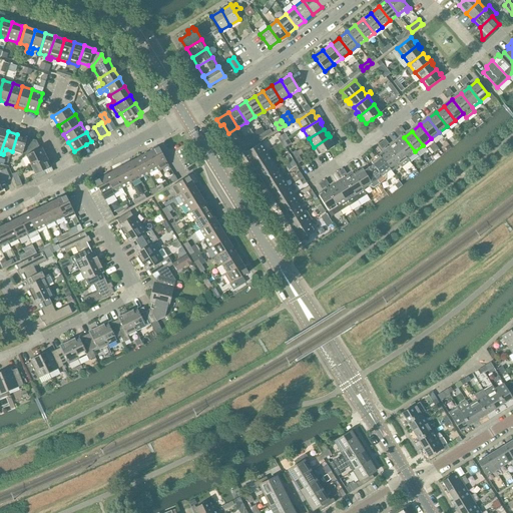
[(25,153),(30,148),(36,141),(27,138),(27,137),(17,134),(12,151),(22,154),(23,153),(25,153)]
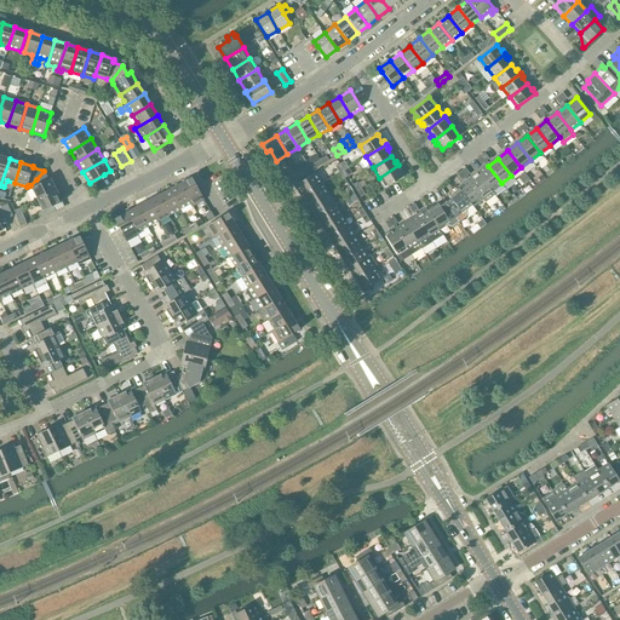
[(386,188),(405,177),(400,170),(401,170),(399,165),(379,178),(386,188)]
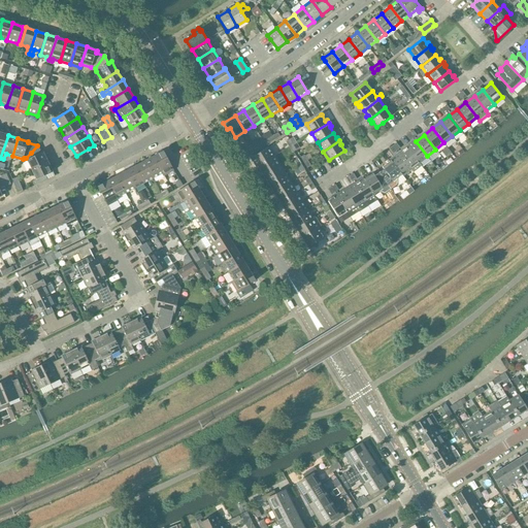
[(419,162),(427,156),(416,141),(407,147),(419,162)]
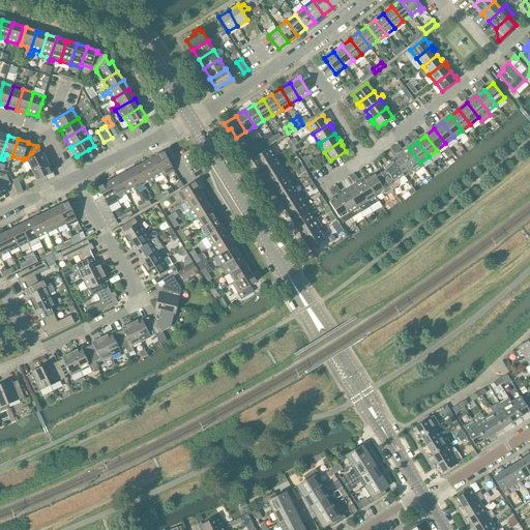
[(26,158),(32,171),(48,163),(43,153),(41,153),(37,146),(31,153),(26,158)]
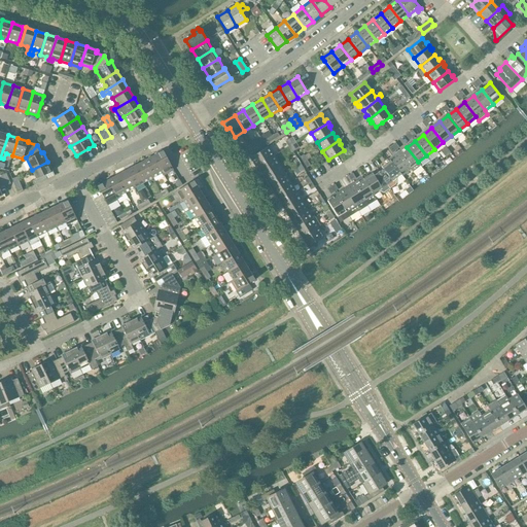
[(257,167),(273,156),(268,147),(251,157),(257,167)]
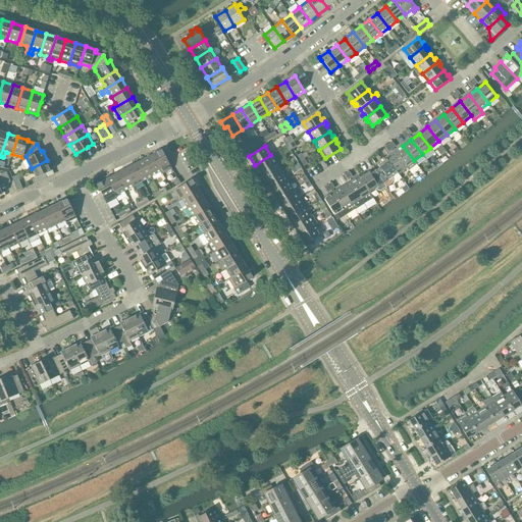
[(403,146),(395,152),(406,166),(406,167),(409,170),(417,164),(414,160),(403,146)]
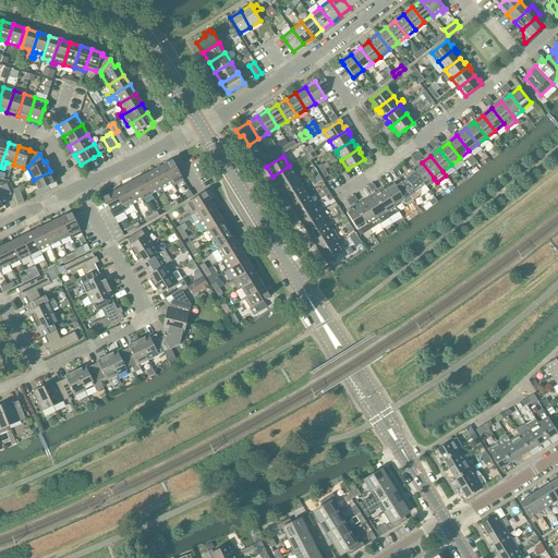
[(172,160),(162,166),(172,183),(171,183),(173,185),(183,180),(172,160)]
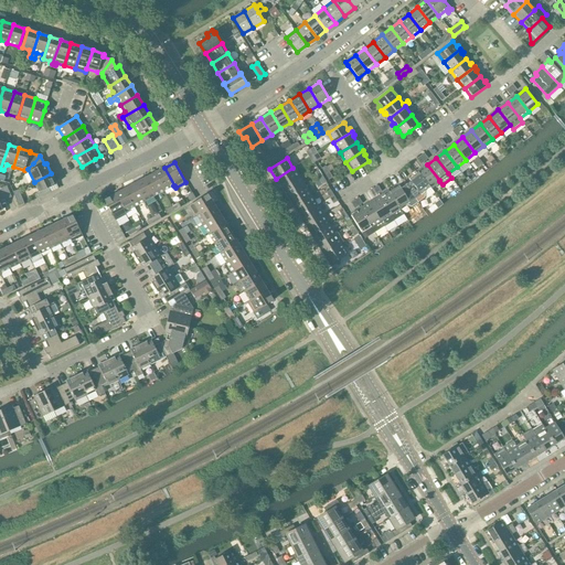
[(427,164),(418,172),(430,188),(439,181),(439,180),(427,164)]
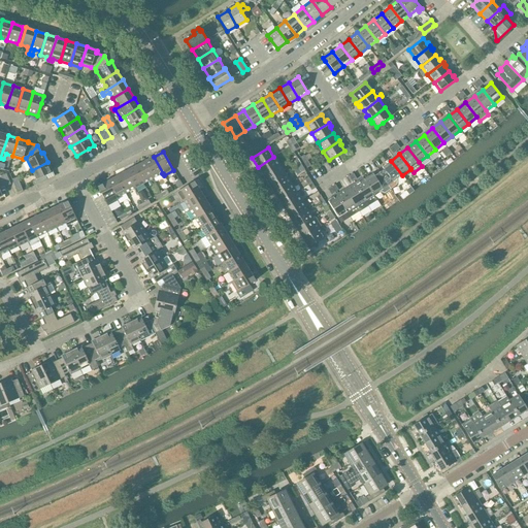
[(154,178),(162,173),(163,173),(154,157),(144,162),(154,178)]
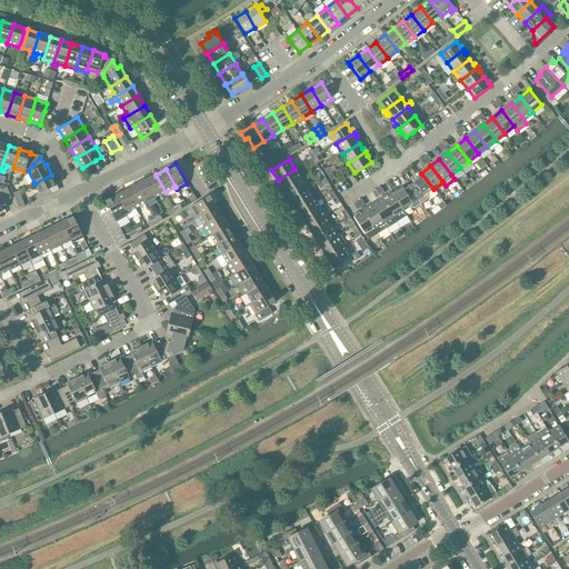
[(295,169),(278,180),(283,189),(300,179),(295,169)]
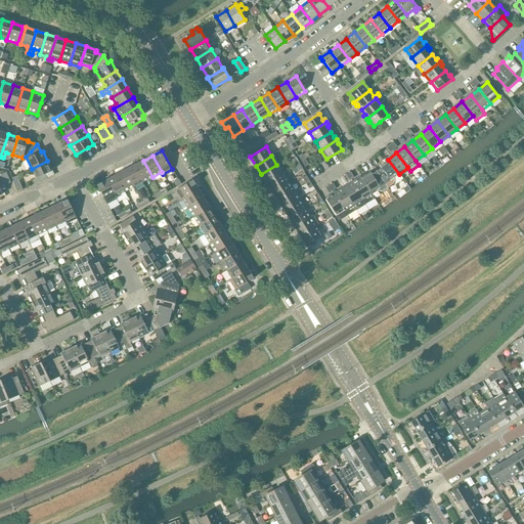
[(381,168),(377,171),(388,188),(394,184),(394,177),(399,174),(388,160),(380,166),(381,168)]
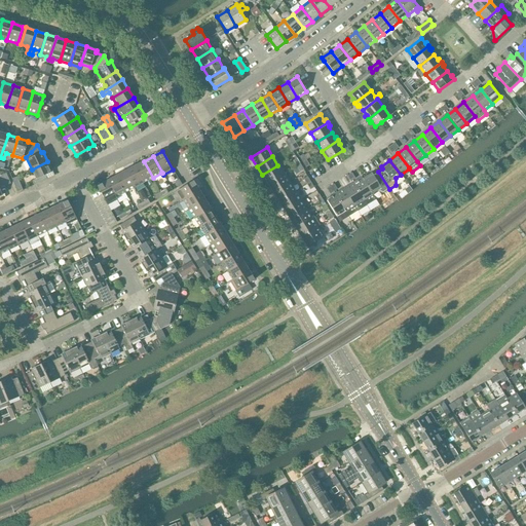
[(47,161),(32,170),(36,180),(33,181),(34,185),(54,176),(47,161)]
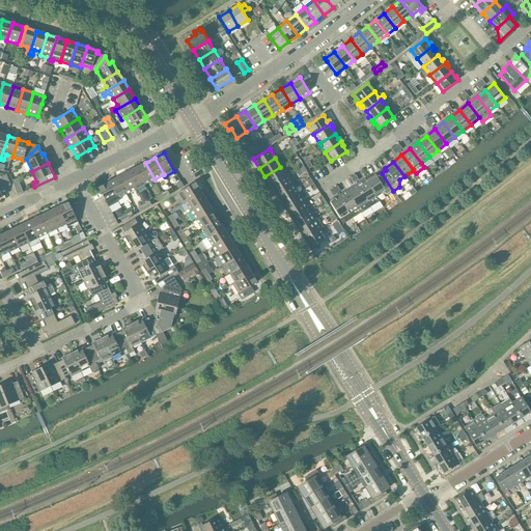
[(145,185),(155,179),(145,163),(136,167),(145,185)]
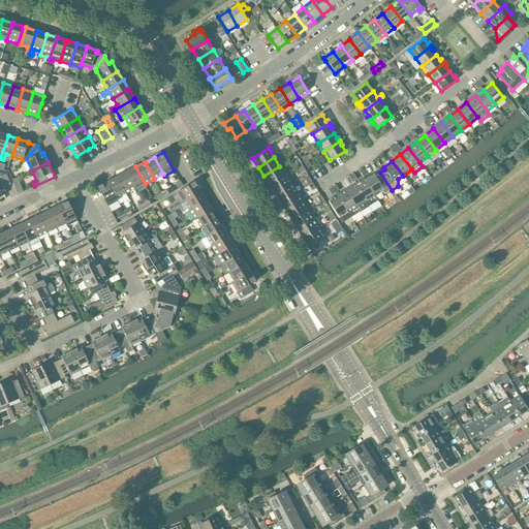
[(135,166),(126,172),(135,189),(145,184),(135,166)]
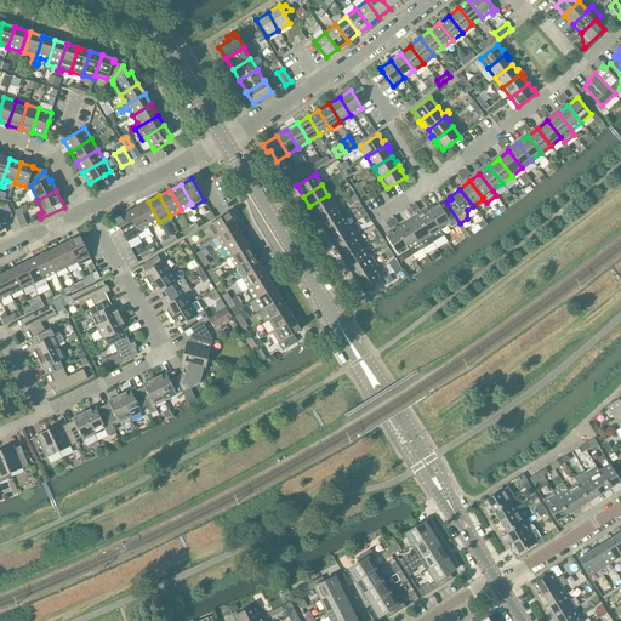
[(335,206),(328,195),(309,206),(317,217),(335,206)]
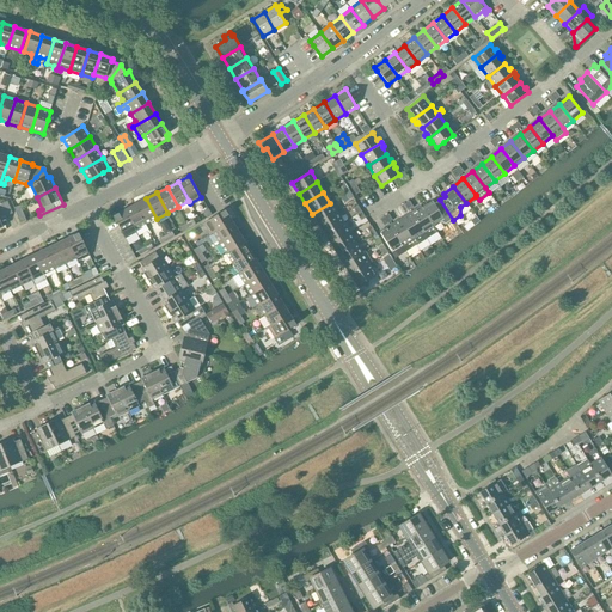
[(146,199),(135,204),(146,224),(157,219),(146,199)]
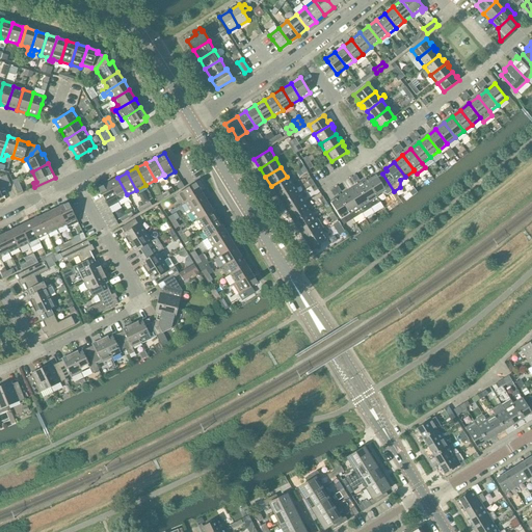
[(376,175),(367,181),(376,196),(381,193),(388,195),(394,191),(382,174),(377,178),(376,175)]
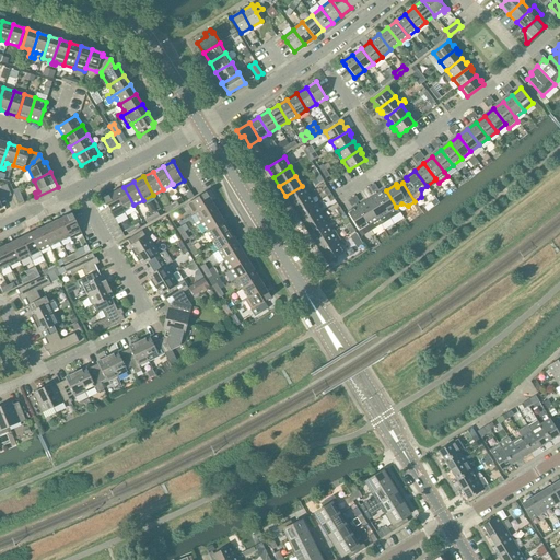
[(0,187),(6,198),(12,196),(7,184),(0,187)]
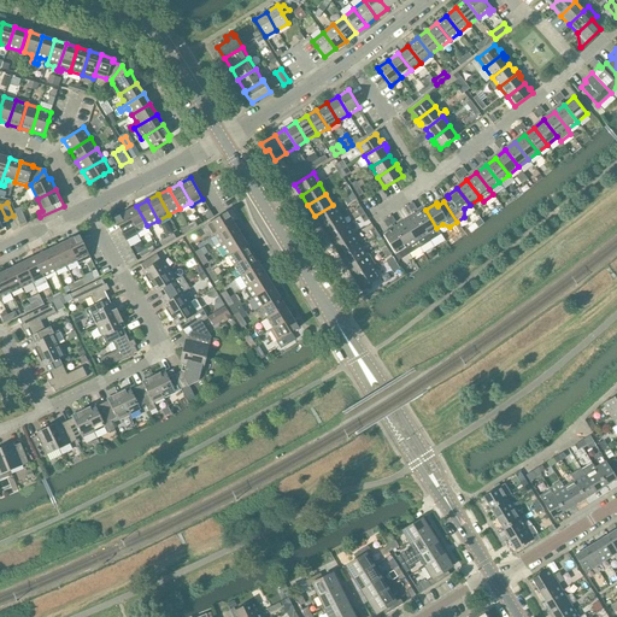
[(339,215),(333,205),(315,216),(321,227),(339,215)]
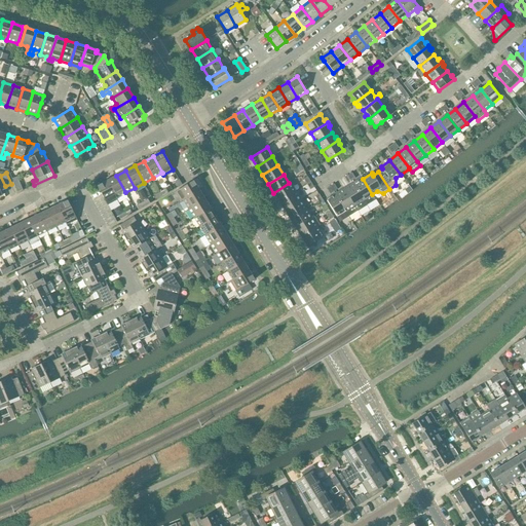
[(116,176),(107,181),(116,197),(125,192),(116,176)]
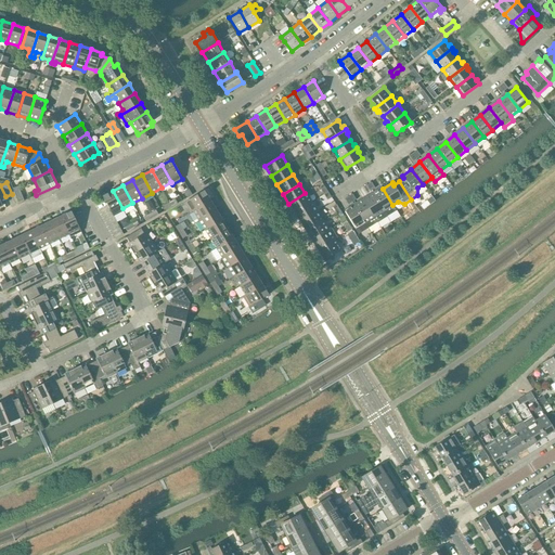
[(18,186),(13,189),(18,203),(24,201),(18,186)]
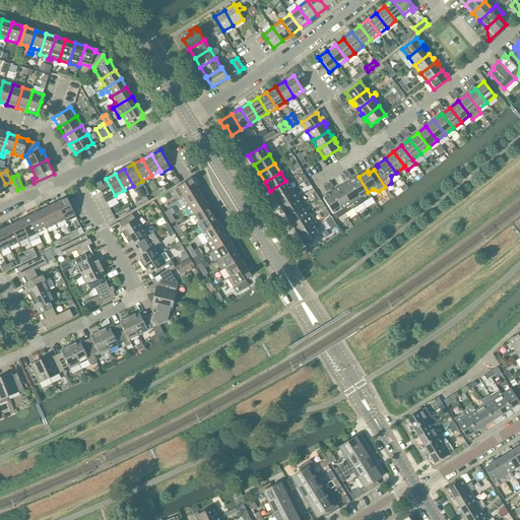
[(359,177),(349,182),(363,202),(372,197),(368,192),(359,177)]
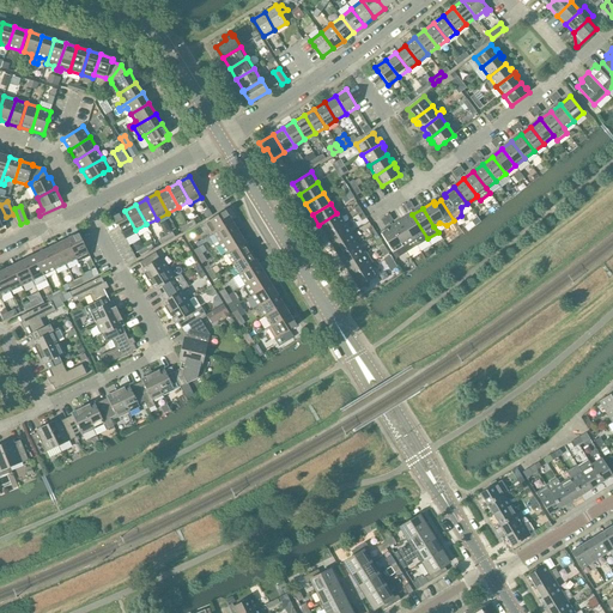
[(114,217),(126,238),(137,232),(135,230),(125,211),(114,217)]
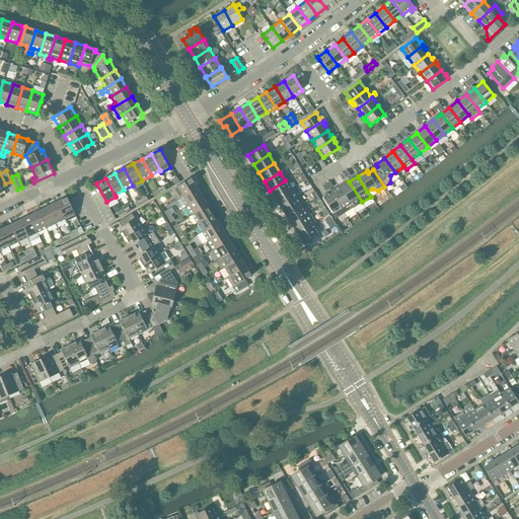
[(197,188),(191,178),(173,190),(178,199),(180,198),(197,188)]
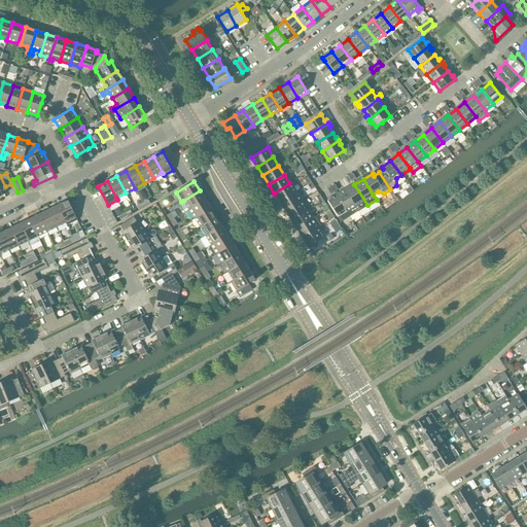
[(295,192),(289,183),(274,194),(279,202),(295,192)]
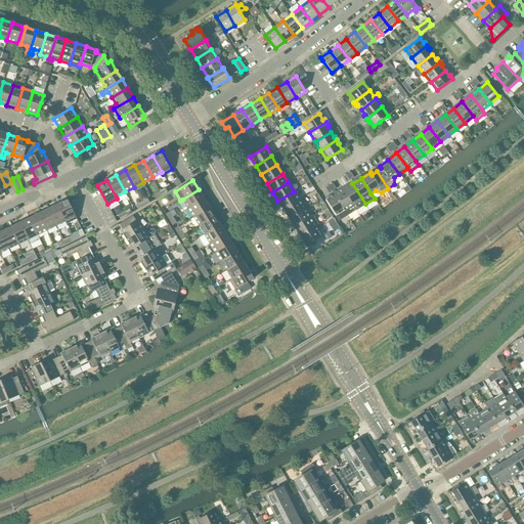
[(356,210),(365,204),(352,183),(344,188),(356,210)]
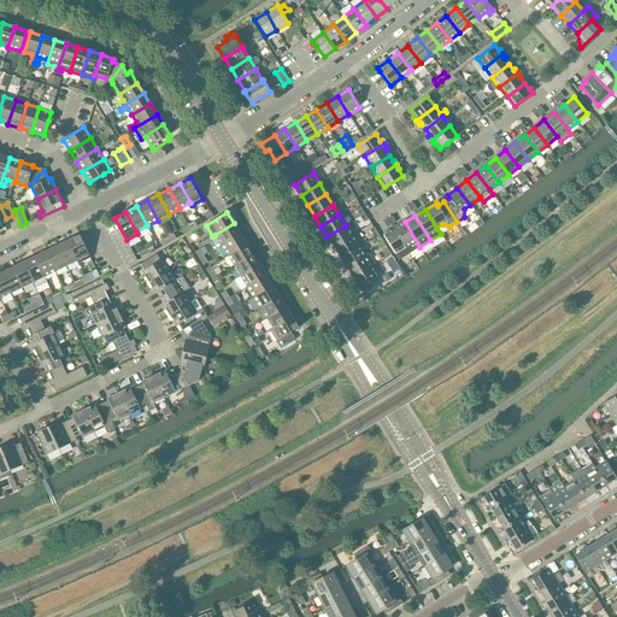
[(409,253),(419,247),(405,222),(394,229),(409,253)]
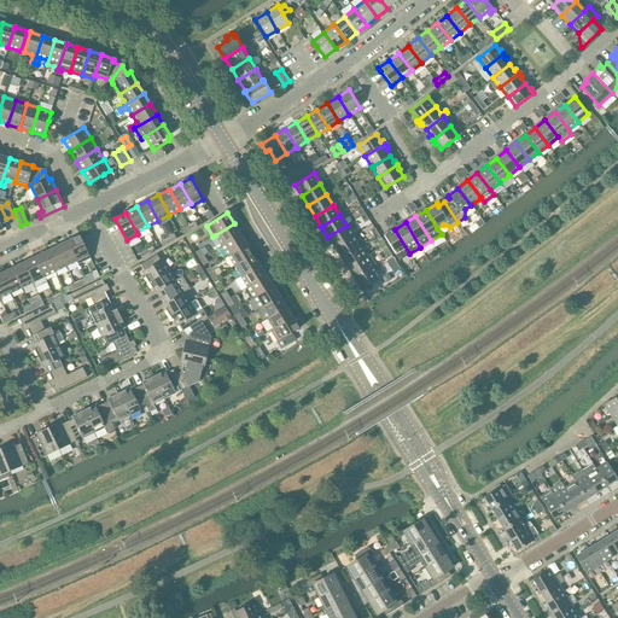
[(215,235),(221,245),(240,234),(234,223),(215,235)]
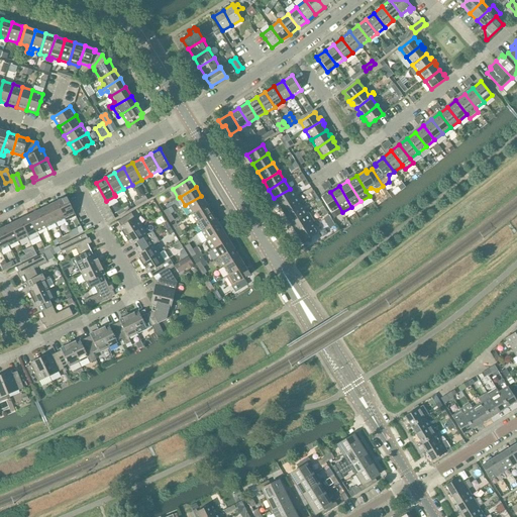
[(295,198),(290,189),(274,198),(280,207),(295,198)]
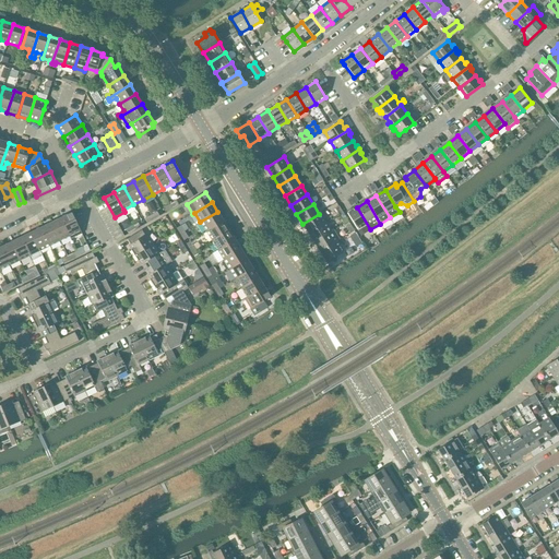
[(370,229),(357,207),(347,213),(361,236),(370,229)]
